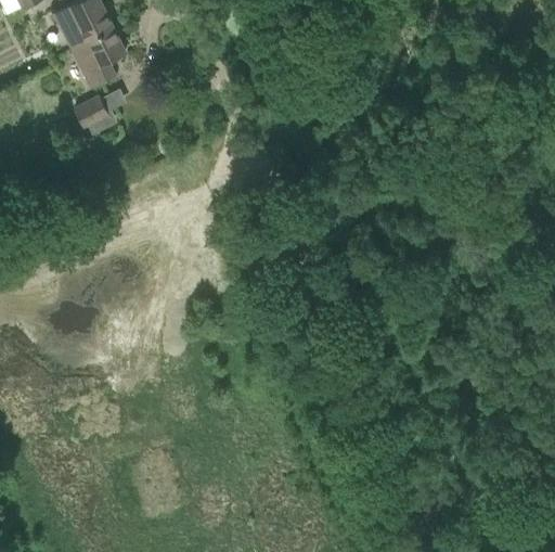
[(0,0),(0,3),(7,16),(22,9),(23,11),(43,0),(0,0)]
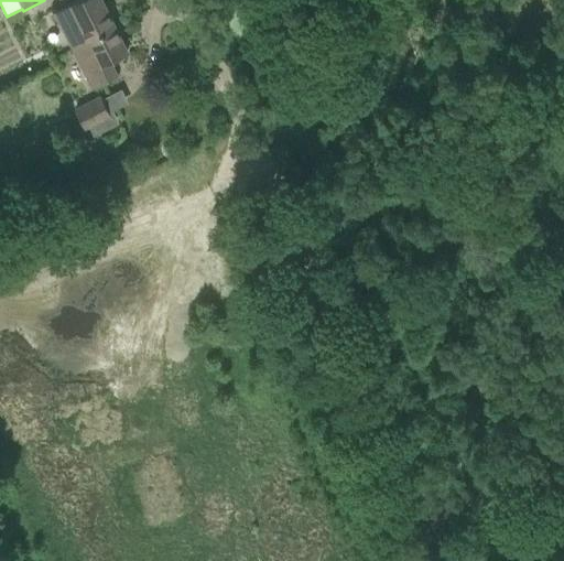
[(98,0),(85,0),(54,15),(66,39),(80,31),(87,44),(115,31),(98,0)]
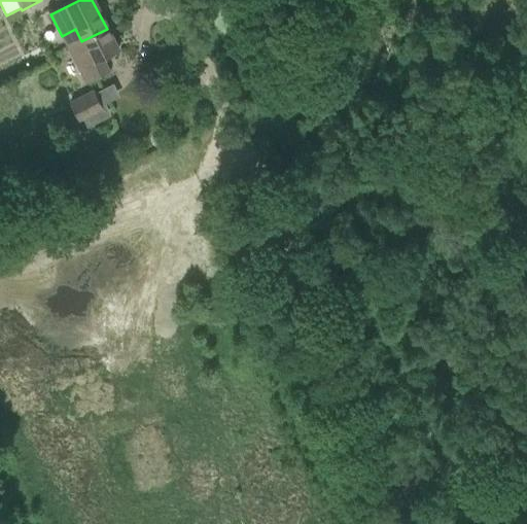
[(81,41),(68,48),(86,85),(110,74),(109,73),(101,77),(95,65),(118,53),(107,29),(81,41)]
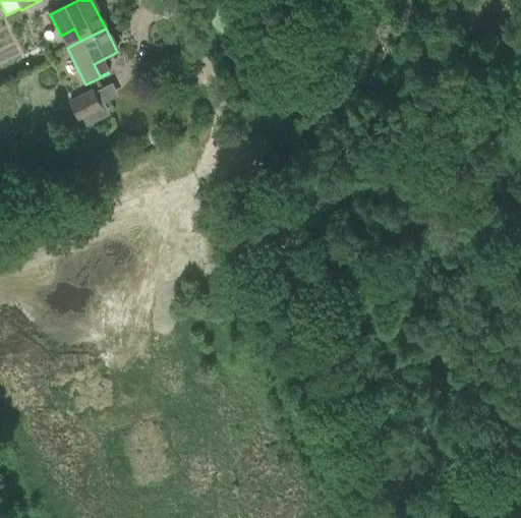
[(101,109),(94,93),(69,104),(77,120),(101,109)]
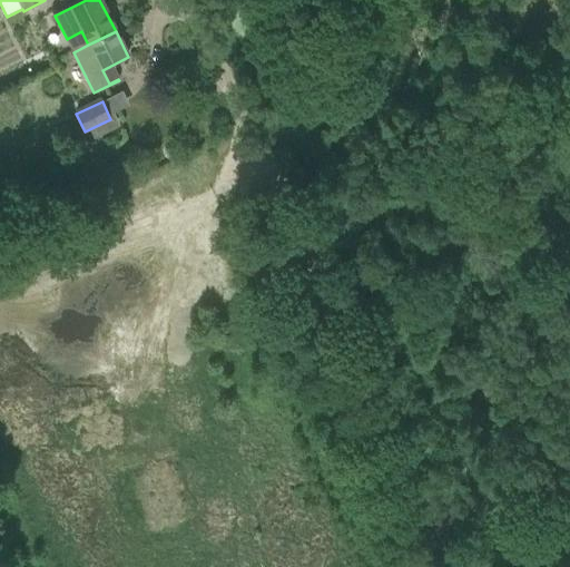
[(110,176),(117,191),(131,183),(125,169),(110,176)]
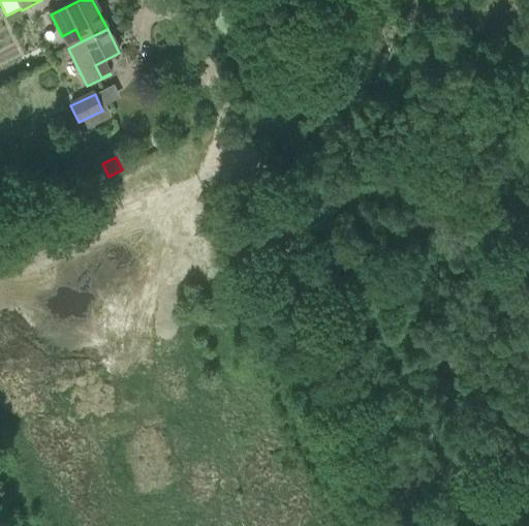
All buildings are outlined.
